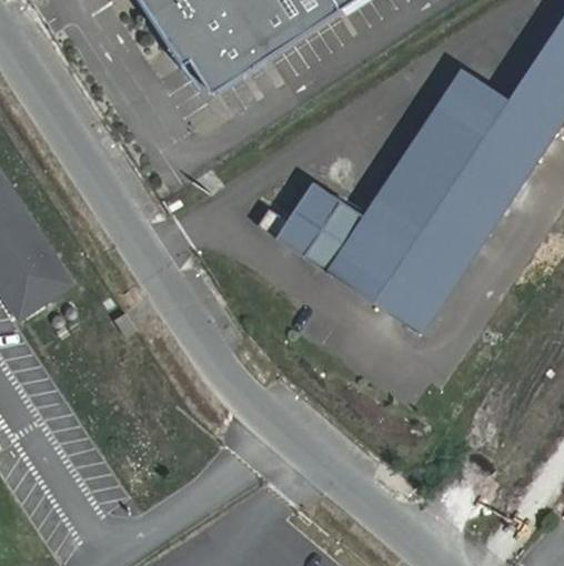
[(137,0),(168,47),(175,41),(210,93),(339,8),(333,0),(137,0)]
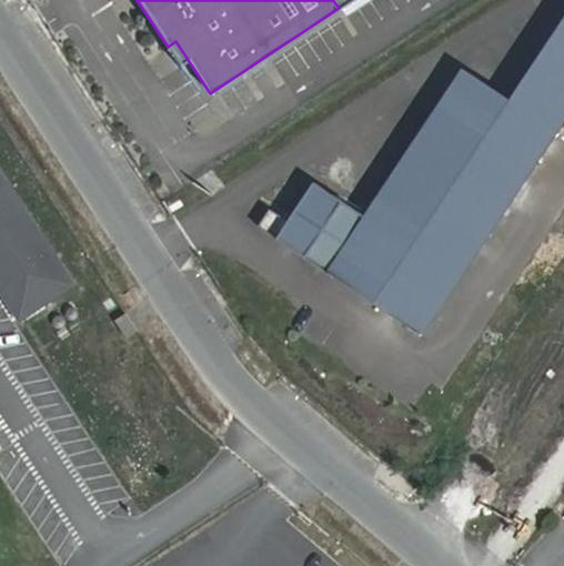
[(461,70),(326,271),(419,331),(563,112),(563,11),(505,99),(461,70)]
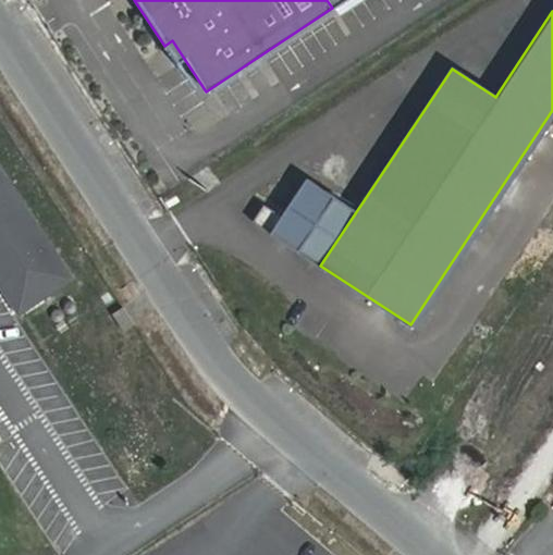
[(0,281),(19,310),(69,276),(0,173),(0,281)]
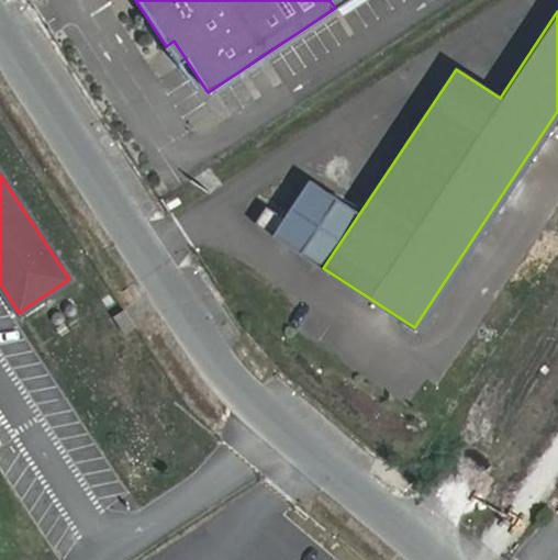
[(264,202),(252,222),(268,232),(280,212),(264,202)]
